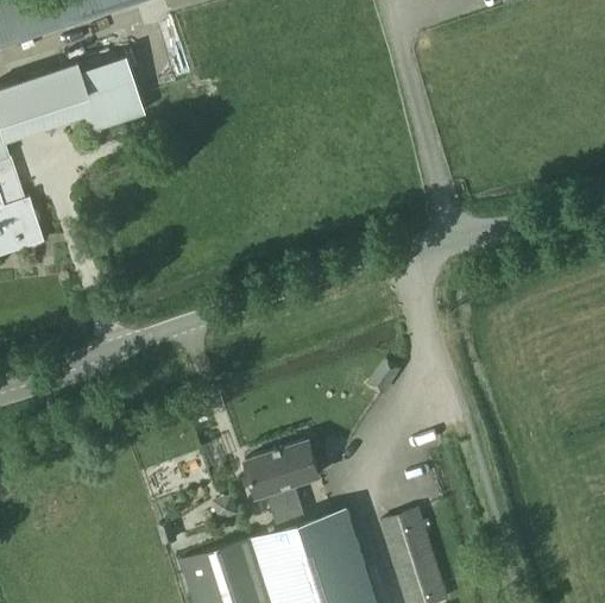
[(0,0),(0,44),(36,33),(37,35),(139,0),(0,0)]
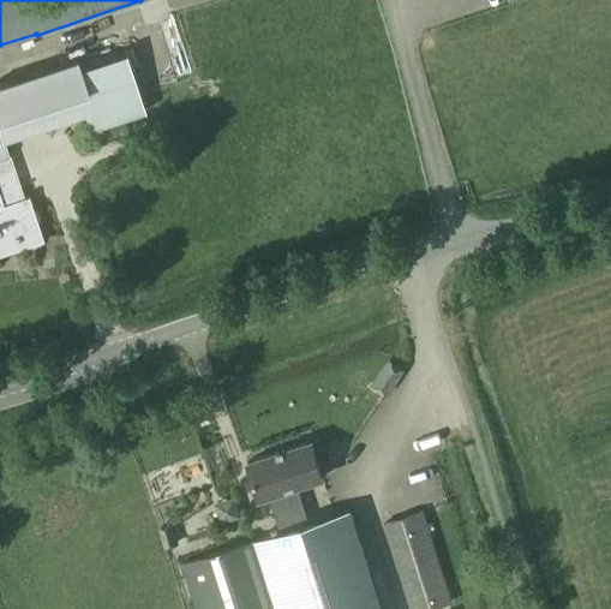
[(147,115),(127,58),(83,73),(79,63),(0,89),(0,261),(46,245),(31,202),(25,204),(5,144),(89,115),(95,133),(147,115)]
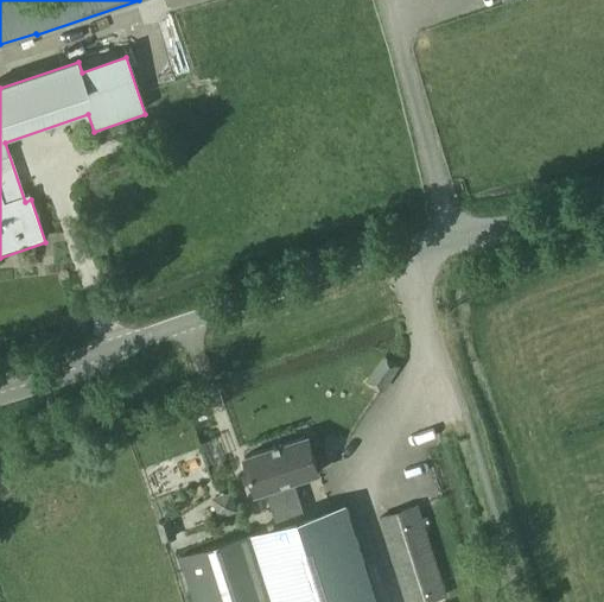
[(388,363),(373,385),(386,394),(401,373),(388,363)]
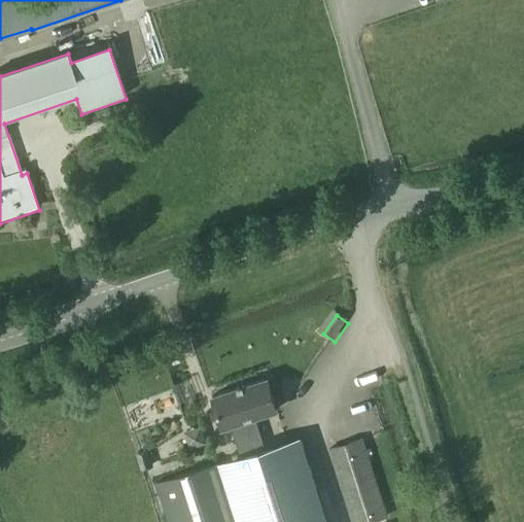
[(243,460),(160,488),(170,521),(327,521),(303,442),(268,453),(257,421),(279,415),(270,383),(215,401),(225,431),(234,429),(243,460)]
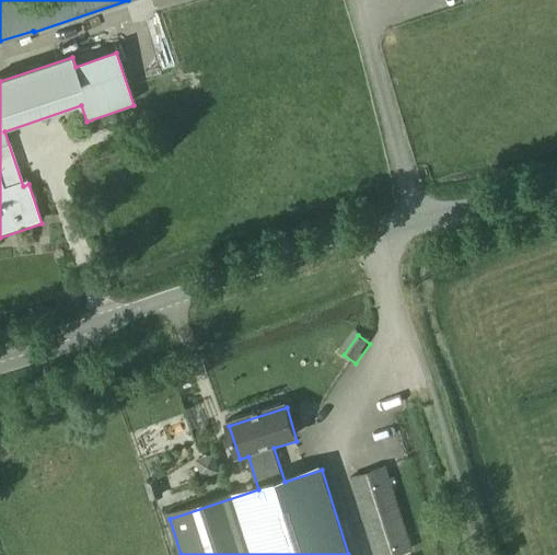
[(415,554),(387,471),(352,483),(375,554),(415,554)]
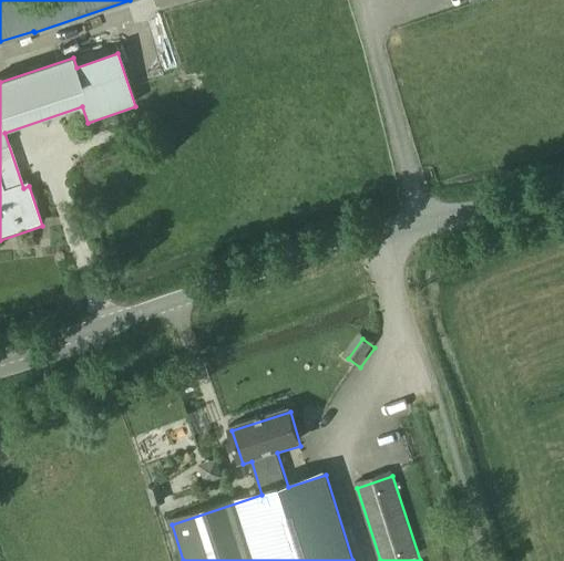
All buildings are outlined.
